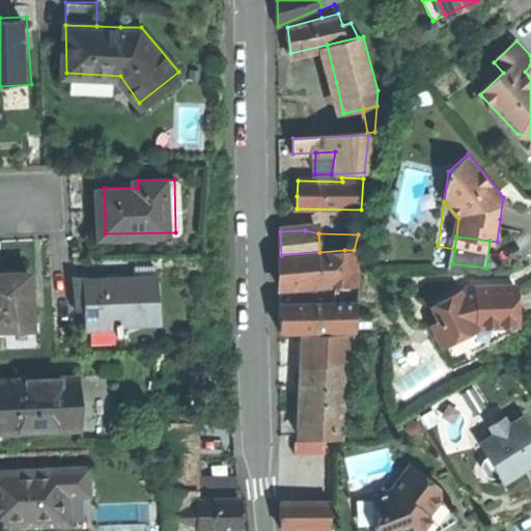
[(320,284),(335,285),(344,285),(344,250),(319,252),(281,255),(281,271),(281,288),(320,284)]
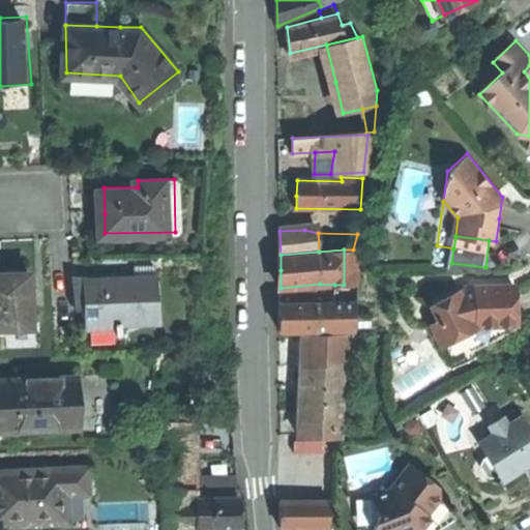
[(322,304),(322,307),(322,314),(322,329),(355,330),(362,249),(353,249),(344,249),(344,285),(334,285),(334,304),(322,304)]
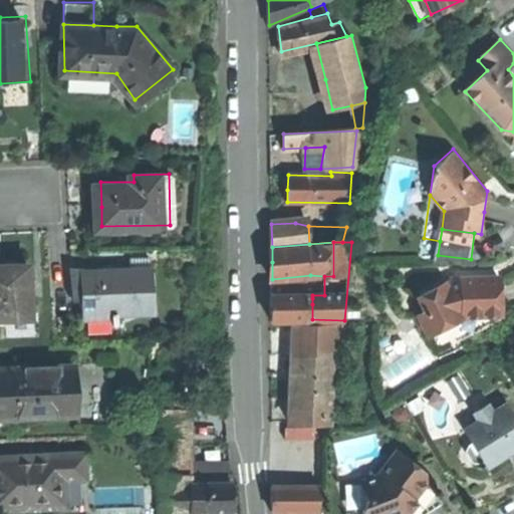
[(0,255),(0,318),(37,318),(36,255),(7,255),(0,255)]
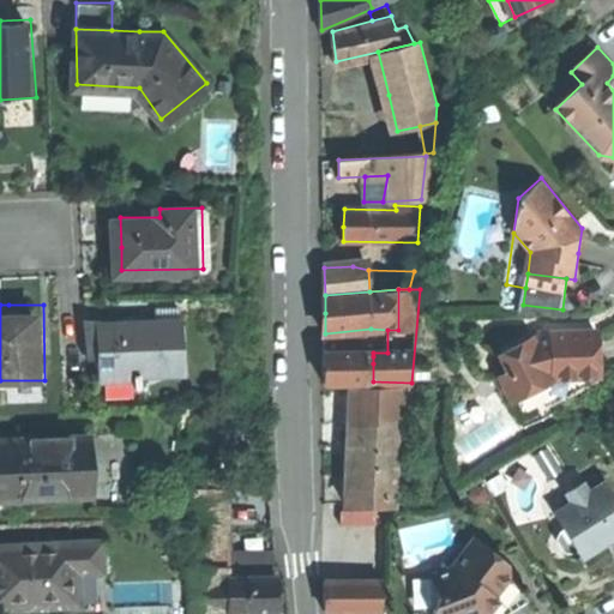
[(90,356),(104,356),(104,320),(90,320),(90,356)]
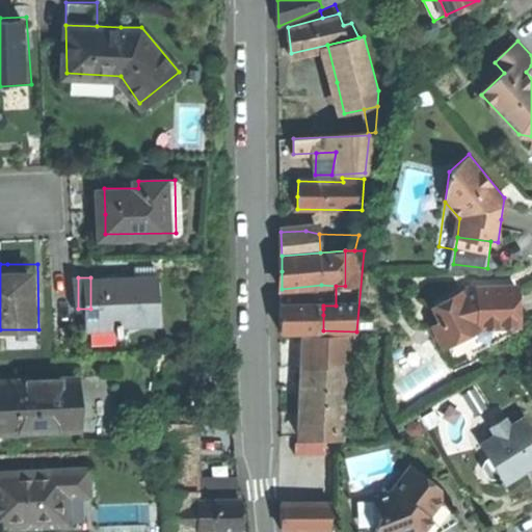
[(90,309),(90,327),(128,327),(128,322),(164,322),(164,277),(120,277),(90,277),(90,309)]
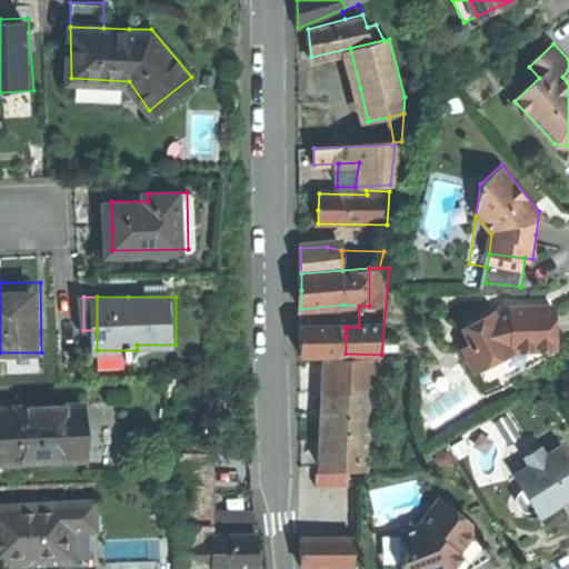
[(553,323),(553,302),(507,303),(465,322),(473,339),(466,346),(473,361),(513,346),(555,345),(553,323)]
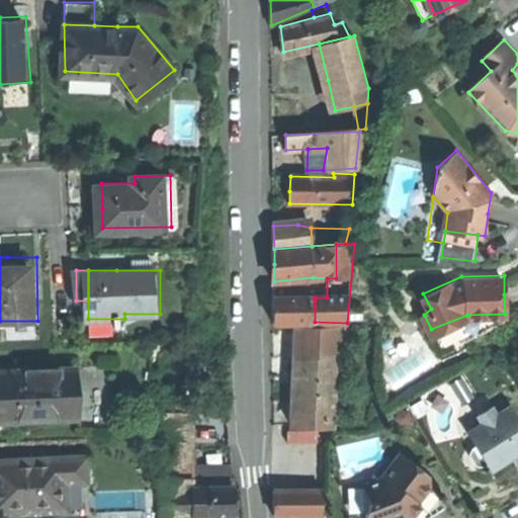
[(315,300),(273,301),(273,322),(305,323),(305,307),(315,307),(315,300)]
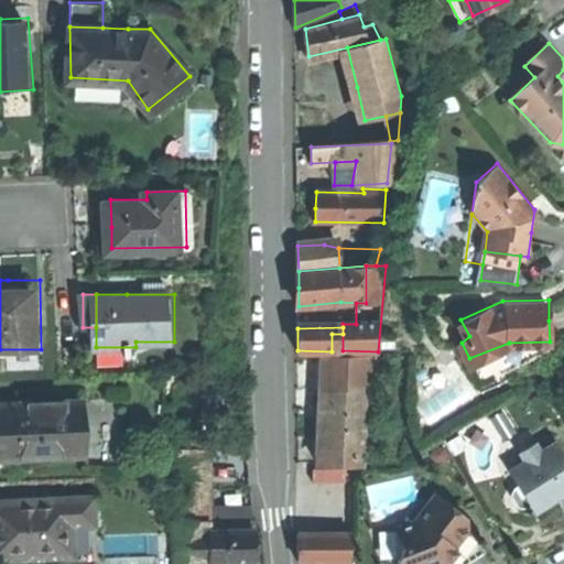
[(343,350),(343,334),(332,334),(332,351),(343,350)]
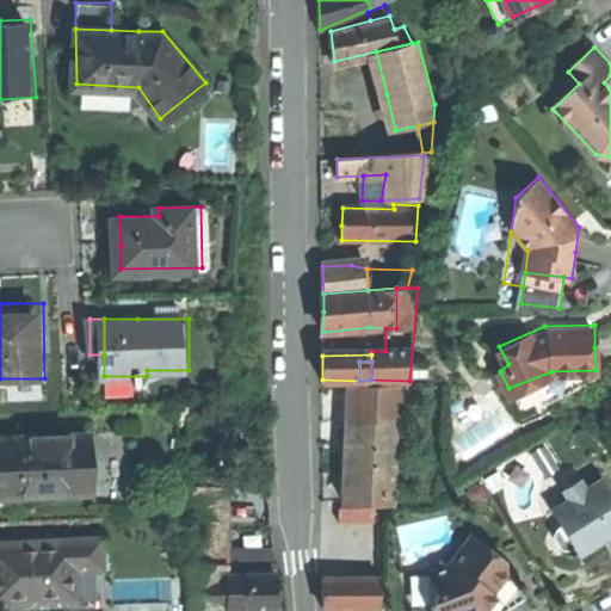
[(596,378),(596,370),(551,371),(508,388),(519,411),(596,378)]
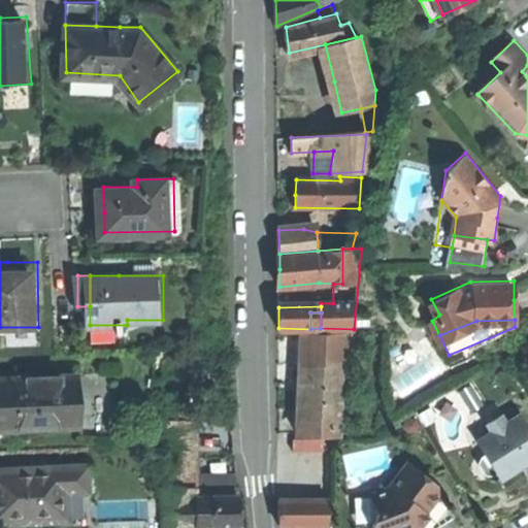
[(295,431),(339,432),(347,334),(305,334),(301,377),(295,431)]
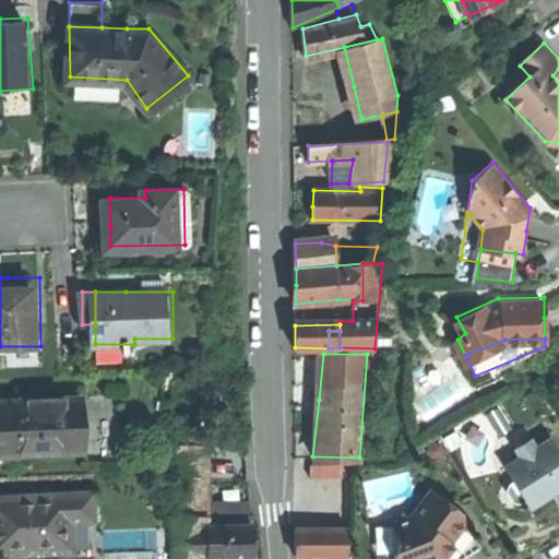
[(86,396),(0,397),(0,453),(88,452),(86,396)]
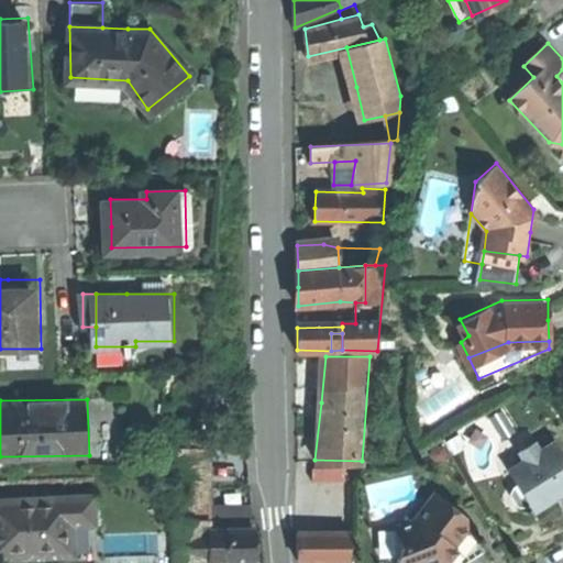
[(530,499),(536,508),(559,494),(562,489),(562,453),(555,442),(542,451),(536,442),(520,452),(526,461),(510,471),(521,487),(530,499)]
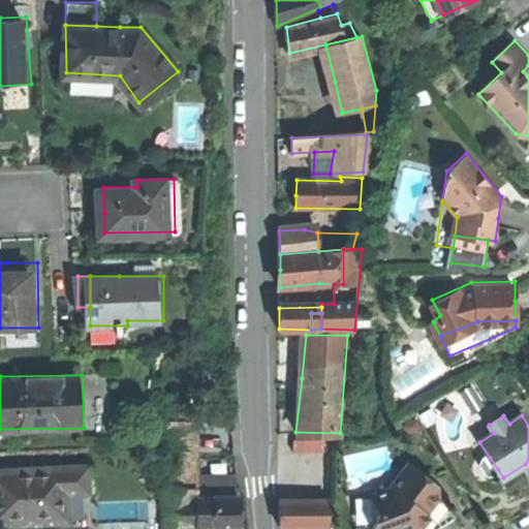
[(492,473),(498,469),(490,458),(484,462),(492,473)]
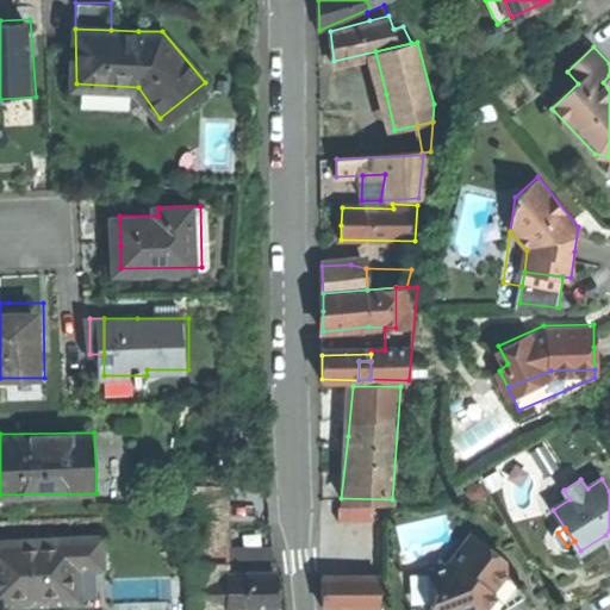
[(449,560),(427,574),(439,597),(428,603),(430,609),(484,609),(499,593),(490,587),(505,570),(511,562),(471,535),(449,560)]
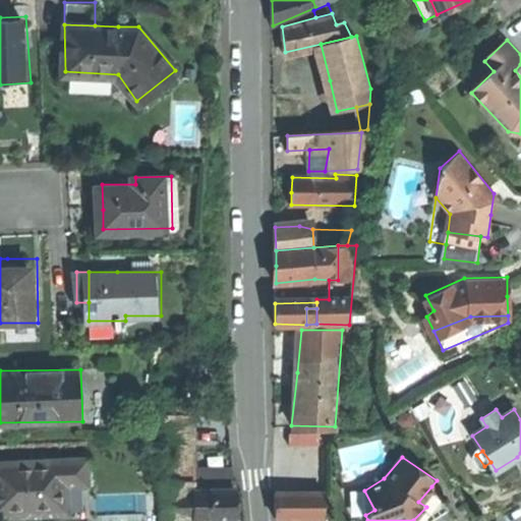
[(90,461),(0,463),(0,513),(71,512),(70,485),(90,484),(90,461)]
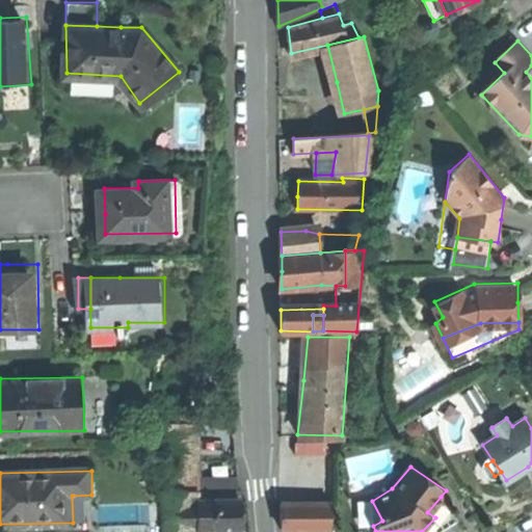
[(194,480),(194,490),(197,490),(197,501),(236,500),(236,480),(194,480)]
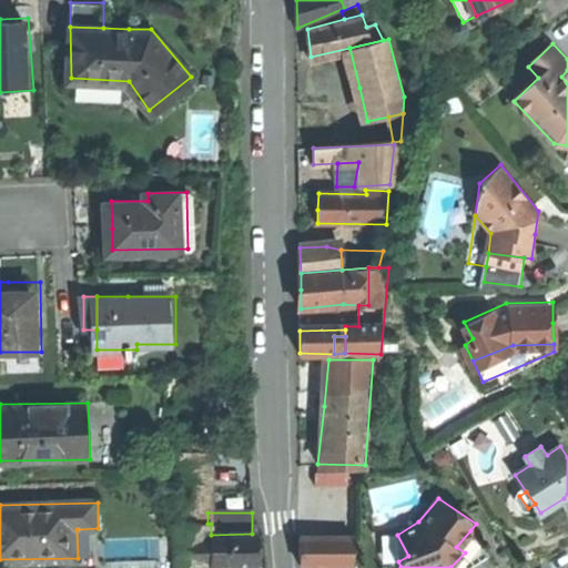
[(210,567),(210,566),(209,566),(209,535),(211,535),(211,524),(208,524),(180,524),(174,525),(172,525),(172,567),(210,567)]
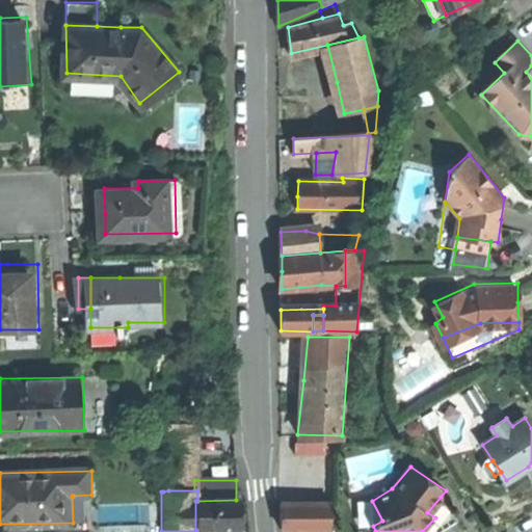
[(463,516),(441,497),(427,512),(435,517),(422,531),(440,531),(446,528),(463,516)]
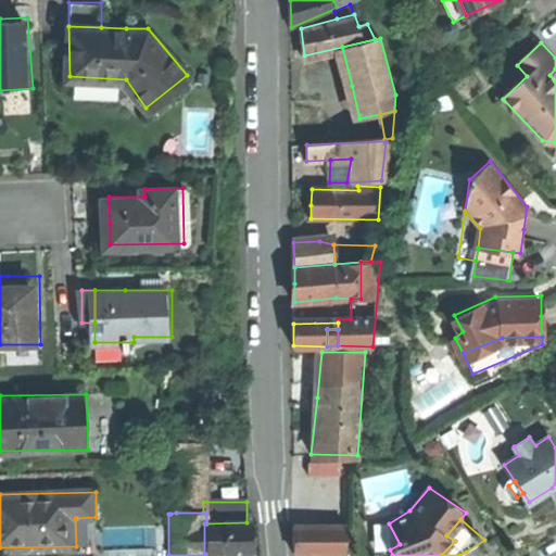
[(206,523),(204,523),(204,554),(205,554),(251,554),(251,538),(251,522),(247,522),(206,523)]
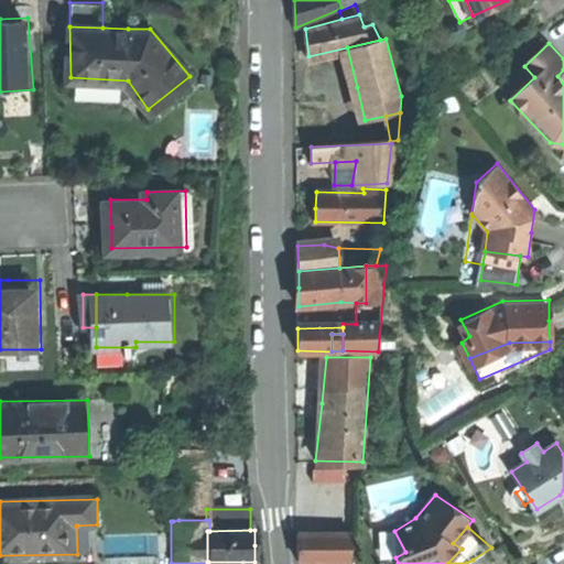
[(313,561),(348,561),(350,535),(299,534),(297,561),(313,561)]
